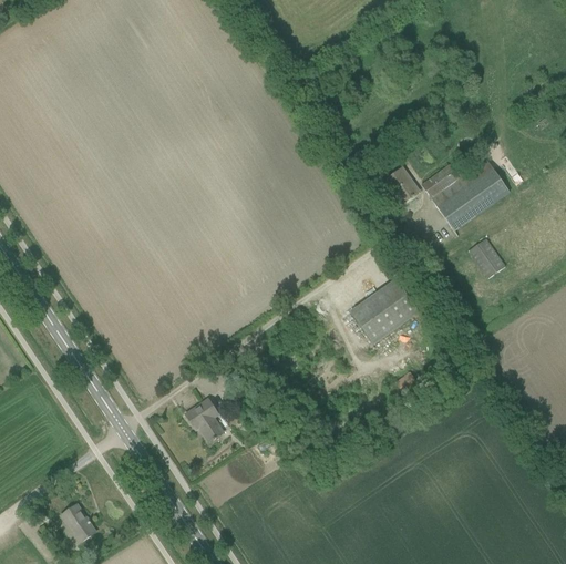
[(450,163),(422,183),(454,231),(510,191),(485,156),(459,175),(450,163)]
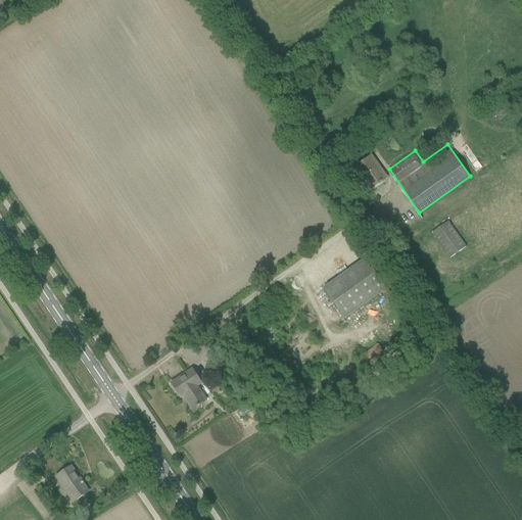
[(387,175),(385,172),(372,153),(356,166),(365,178),(368,175),(375,184),(387,175)]
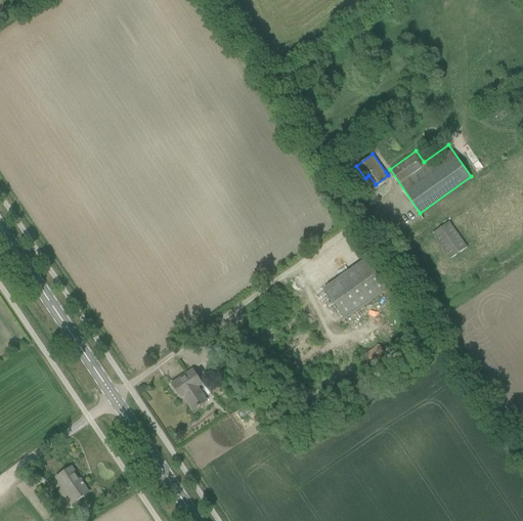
[(470,169),(476,165),(472,158),(466,162),(470,169)]
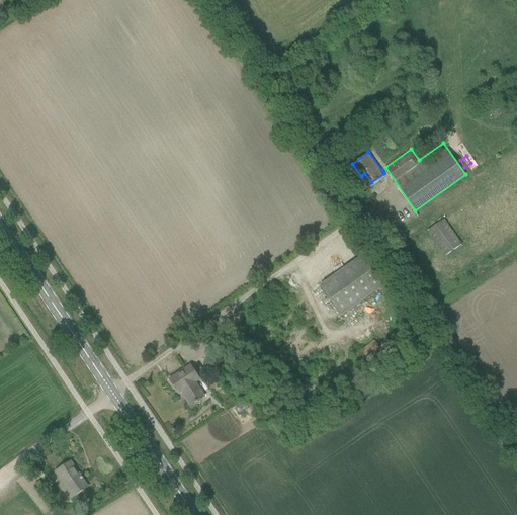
[(429,229),(446,253),(461,242),(444,218),(429,229)]
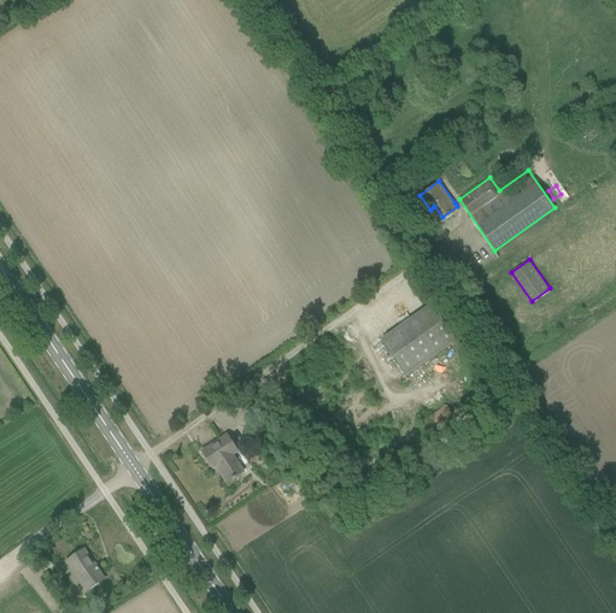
[(382,337),(408,372),(456,337),(432,304),(382,337)]
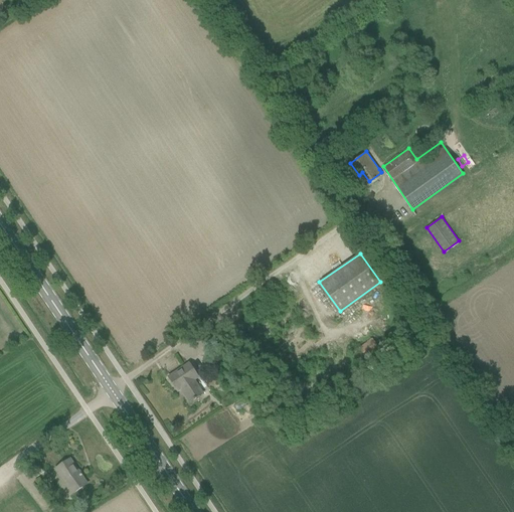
[(200,336),(205,344),(205,345),(218,336),(212,328),(200,336)]
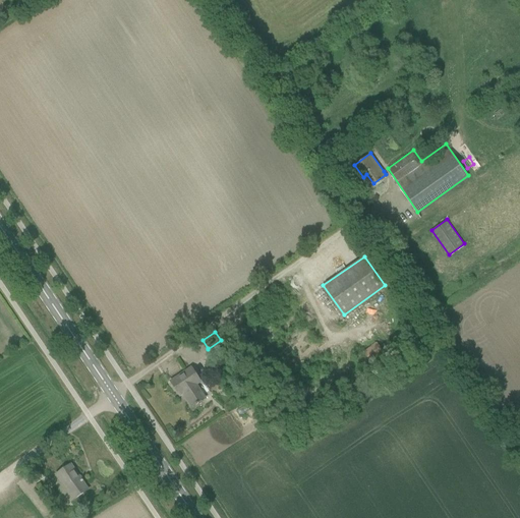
[(377,340),(363,350),(371,360),(385,351),(377,340)]
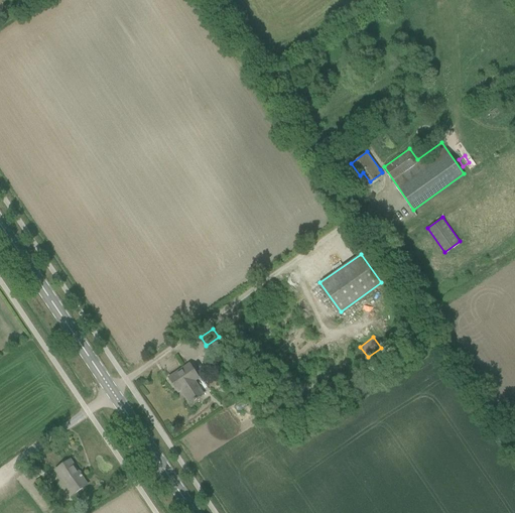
[(200,376),(196,371),(189,362),(169,376),(175,385),(178,383),(190,401),(195,398),(196,398),(205,392),(196,379),(200,376)]
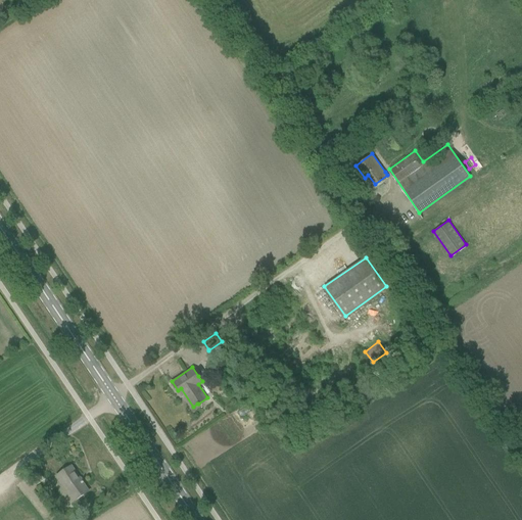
[(72,464),(57,474),(75,500),(89,489),(72,464)]
